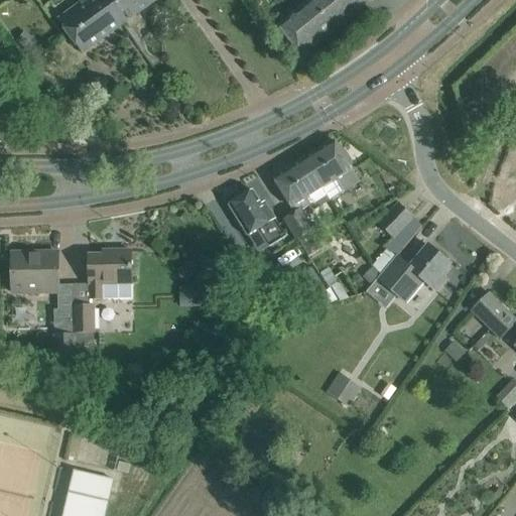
[(121,25),(102,0),(86,0),(58,20),(83,53),(121,25)]
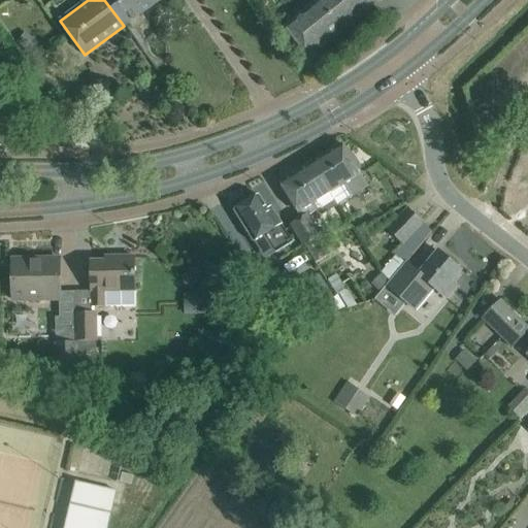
[(104,0),(124,26),(159,0),(104,0)]
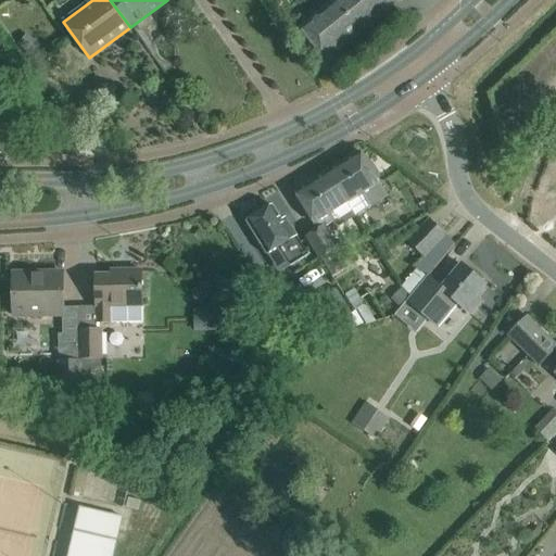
[(399,0),(335,0),(300,28),(325,60),(399,0)]
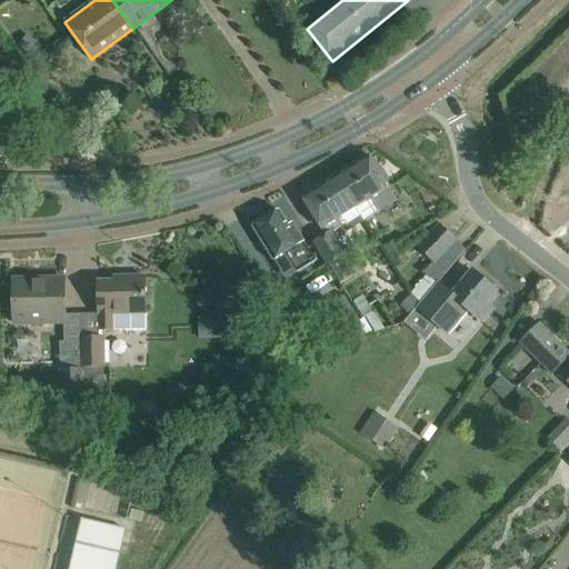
[(333,177),(355,209),(370,199),(379,212),(396,201),(368,156),(333,177)]
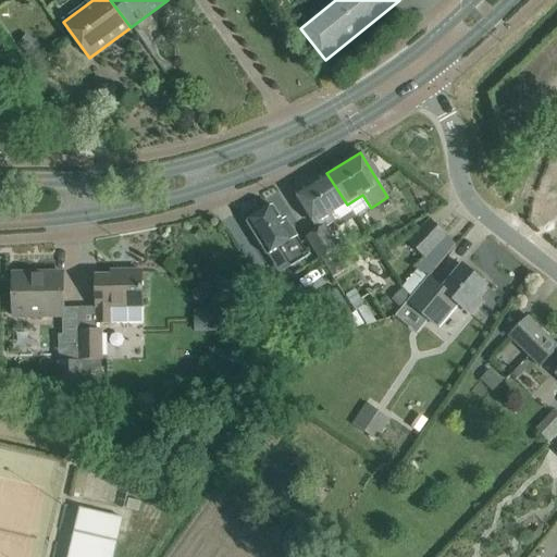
[(347,205),(326,173),(295,193),(319,231),(326,226),(326,227),(333,223),(333,218),(331,214),(347,205)]
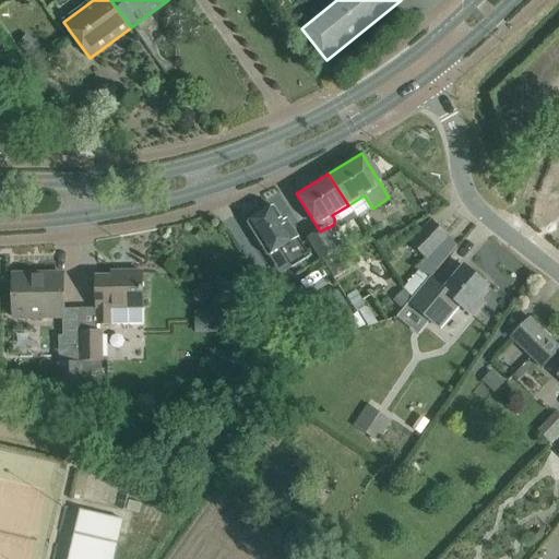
[(297,237),(298,237),(287,219),(283,222),(274,207),(248,223),(269,256),(280,248),(292,268),(309,257),(297,237)]
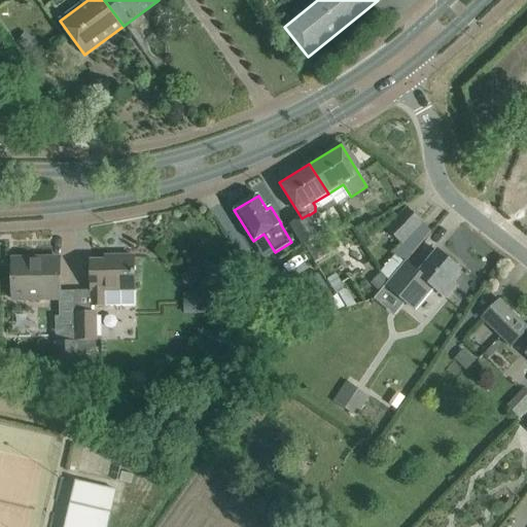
[(387,229),(401,243),(422,222),(408,208),(387,229)]
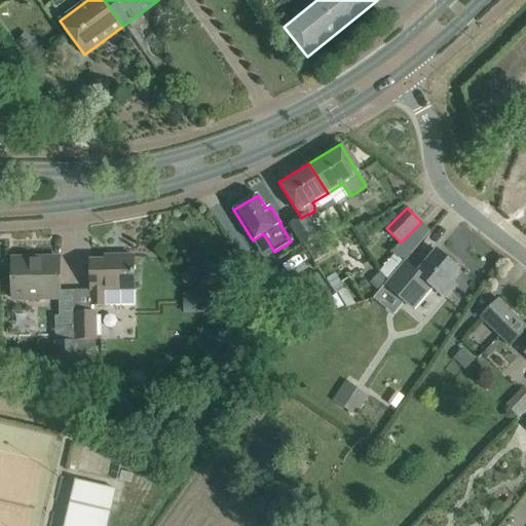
[(308,214),(301,218),(290,224),(303,246),(304,245),(317,236),(322,234),(308,215),(308,214)]
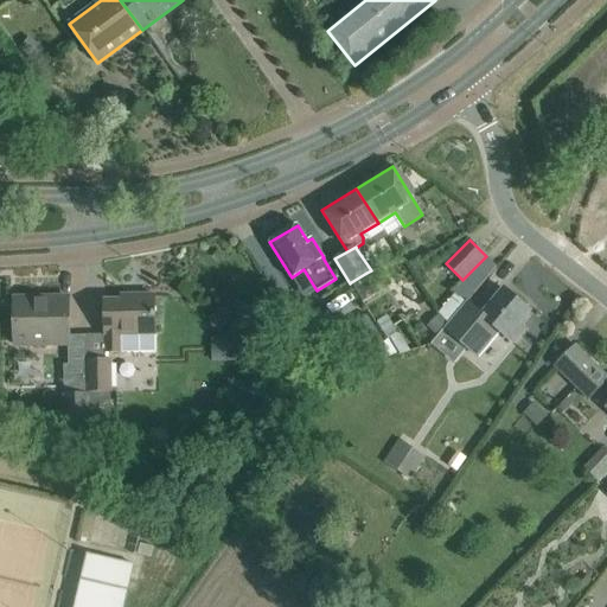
[(366,273),(351,282),(364,302),(379,293),(366,273)]
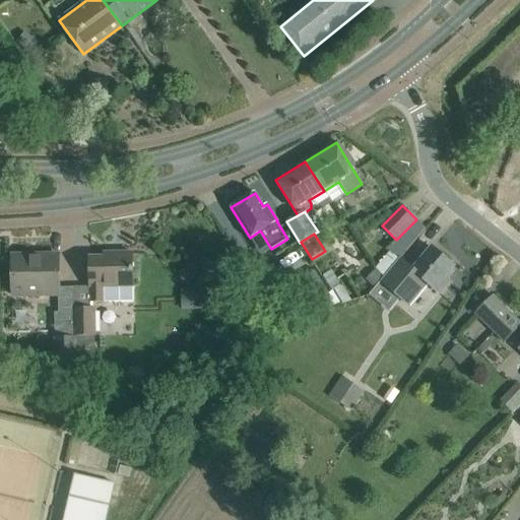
[(420,289),(427,282),(439,294),(448,282),(443,278),(454,266),(450,263),(452,261),(445,255),(443,257),(432,248),(412,270),(400,259),(381,281),(399,298),(411,281),(420,289)]
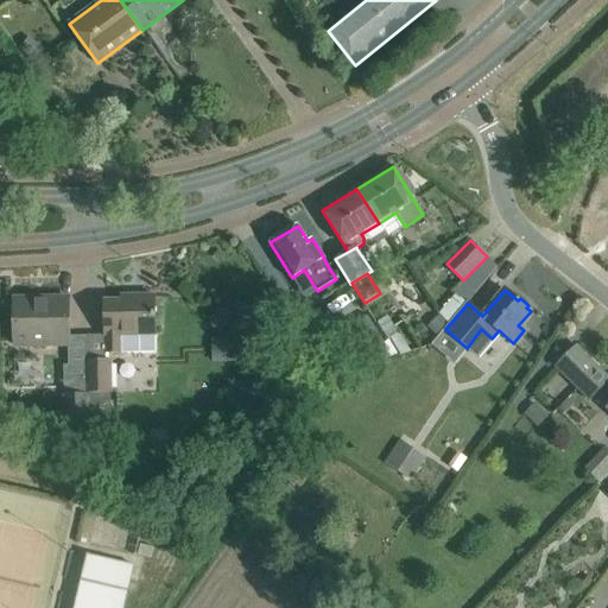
[(156,354),(156,321),(154,297),(134,297),(134,302),(105,302),(105,335),(106,335),(106,354),(156,354)]
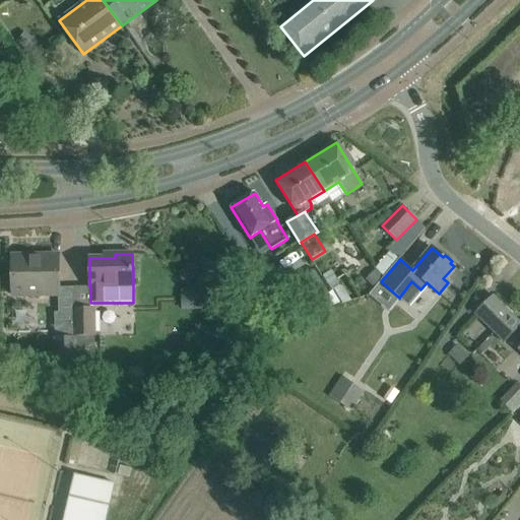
[(59,296),(58,275),(58,255),(13,255),(13,297),(59,296)]
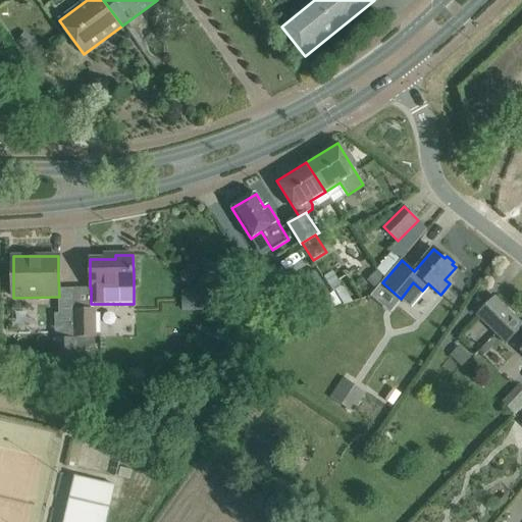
[(316,270),(294,283),(304,300),(326,288),(316,270)]
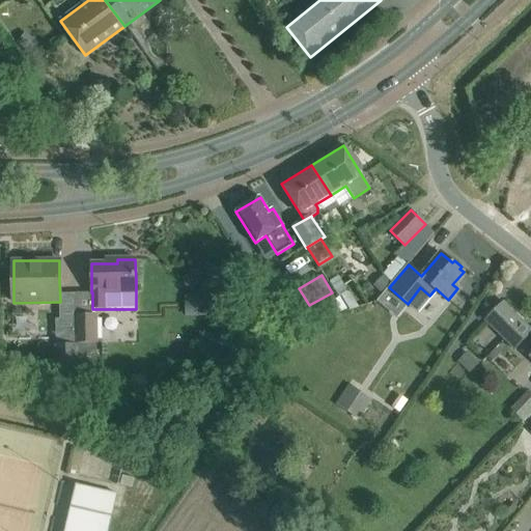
[(514,350),(530,332),(530,328),(503,301),(484,319),(514,350)]
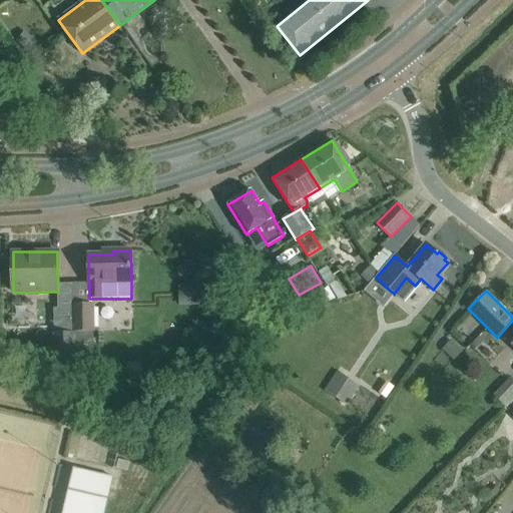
[(73,339),(93,338),(92,304),(73,304),(73,339)]
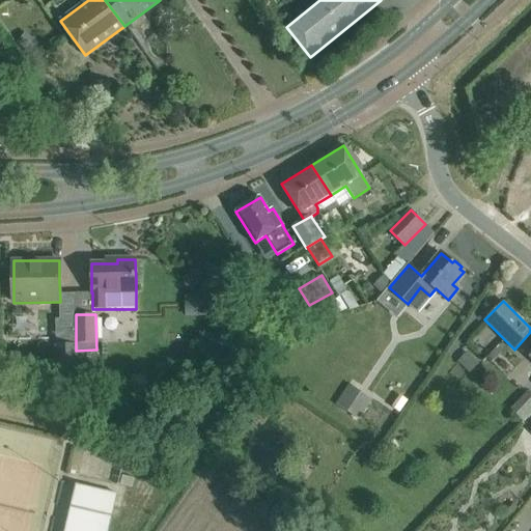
[(71,339),(54,339),(54,374),(71,373),(71,339)]
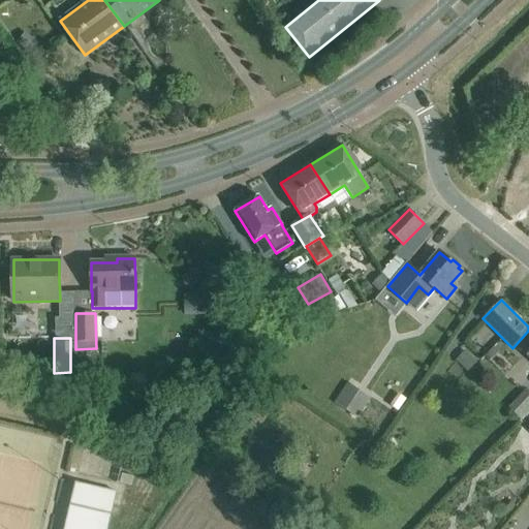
[(14,366),(17,364),(17,356),(14,355),(4,355),(3,358),(3,366),(5,367),(14,366)]
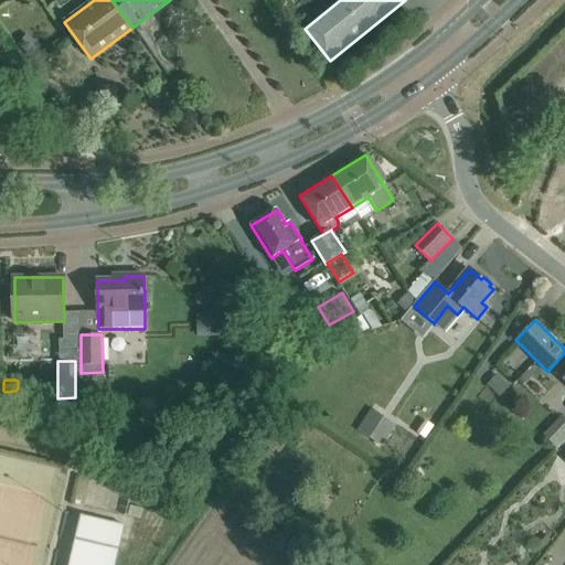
[(564,419),(563,418),(564,414),(564,405),(554,397),(532,427),(560,447),(564,438),(564,419)]
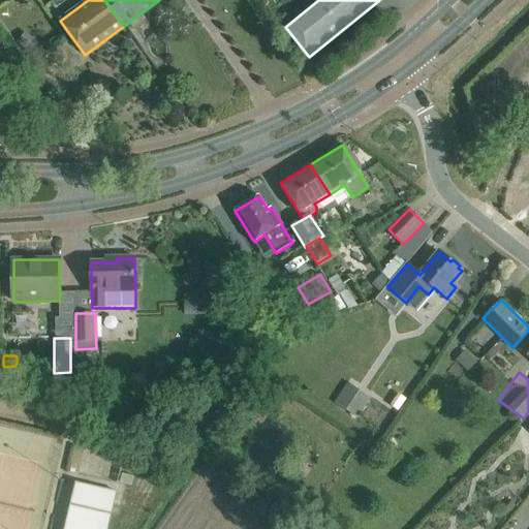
[(335,401),(356,417),(370,399),(348,382),(335,401)]
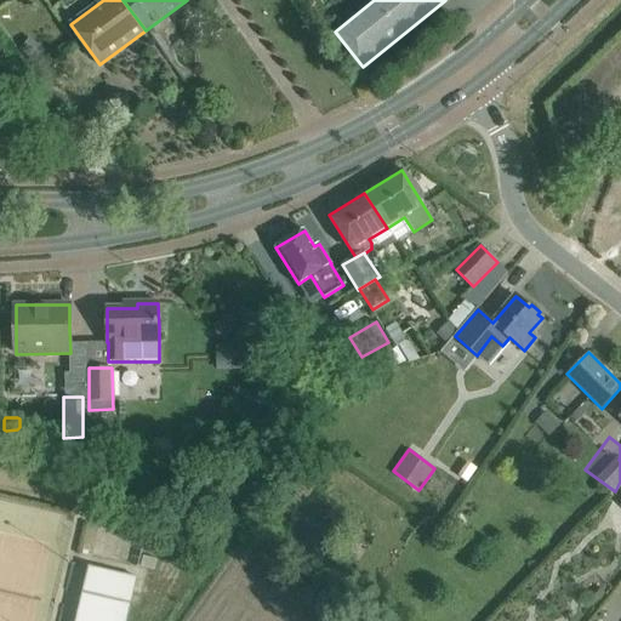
[(125,620),(136,577),(89,567),(83,594),(93,597),(87,620),(125,620)]
